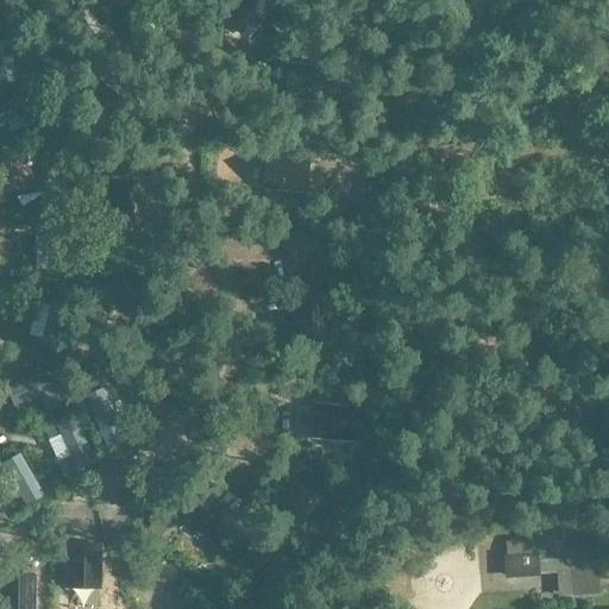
[(276,0),(232,0),(221,14),(249,36),(277,0),(276,0)]
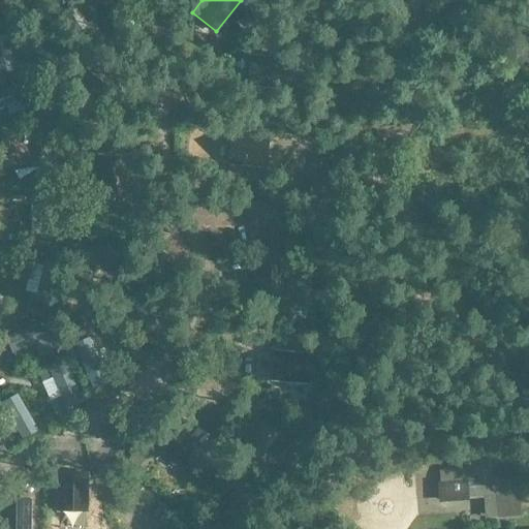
[(0,61),(8,59),(0,31),(0,61)]
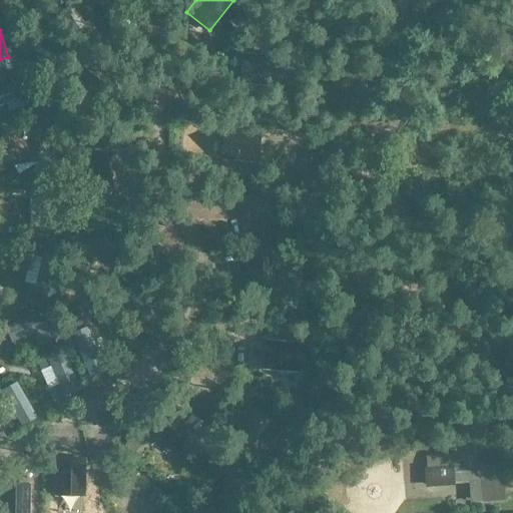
[(0,76),(0,88),(4,102),(18,97),(10,73),(0,76)]
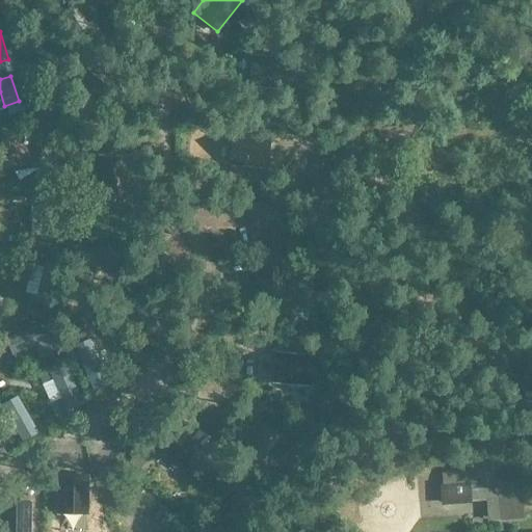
[(230,164),(267,167),(270,139),(233,136),(230,164)]
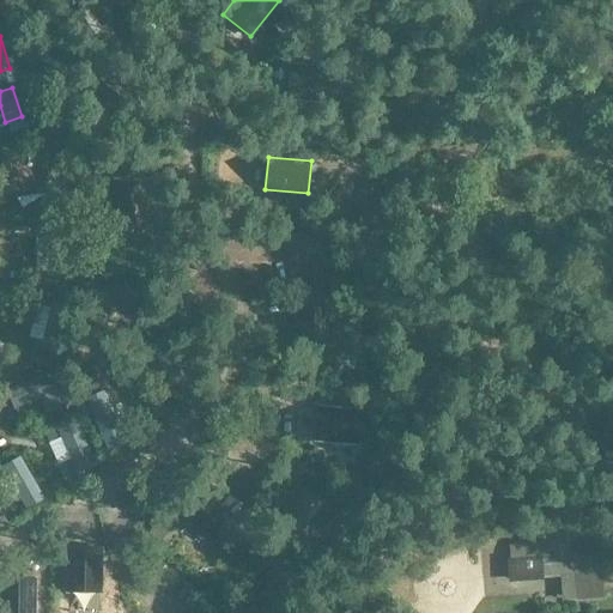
[(152,223),(145,186),(114,193),(122,230),(152,223)]
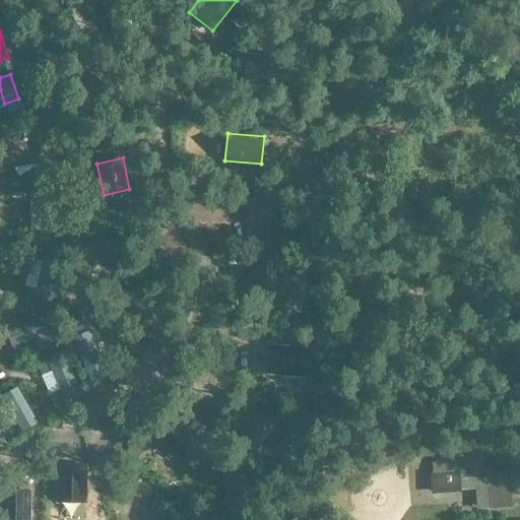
[(84,254),(87,265),(105,259),(101,248),(84,254)]
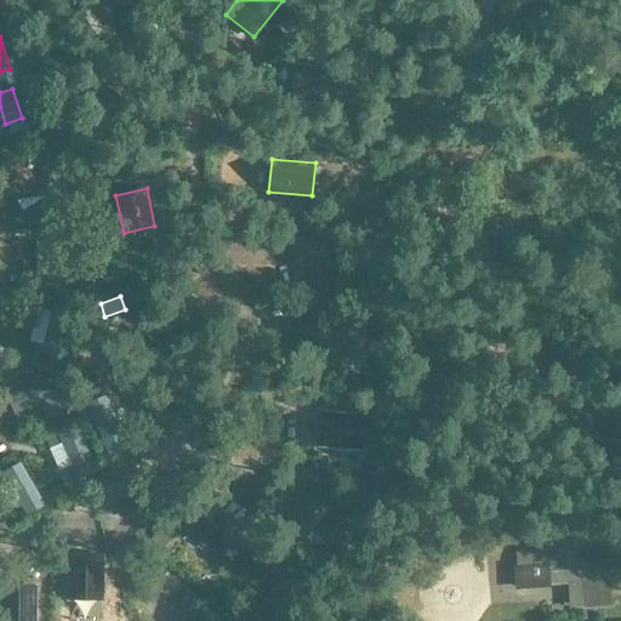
[(322,411),(318,446),(364,450),(366,415),(322,411)]
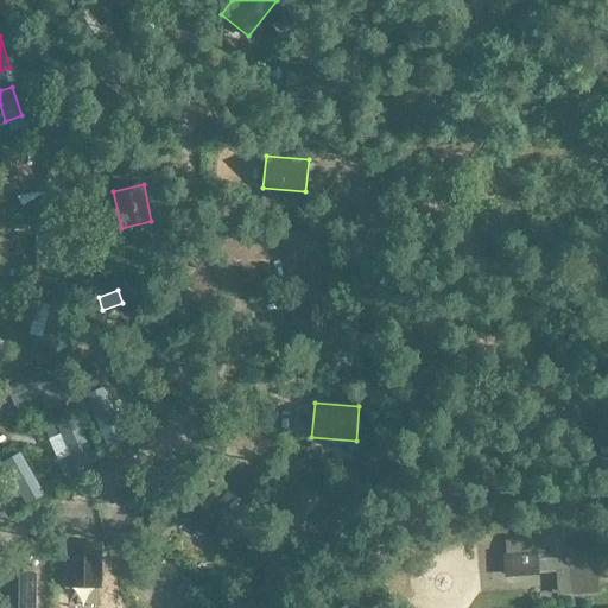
[(57,420),(62,444),(74,442),(69,418),(57,420)]
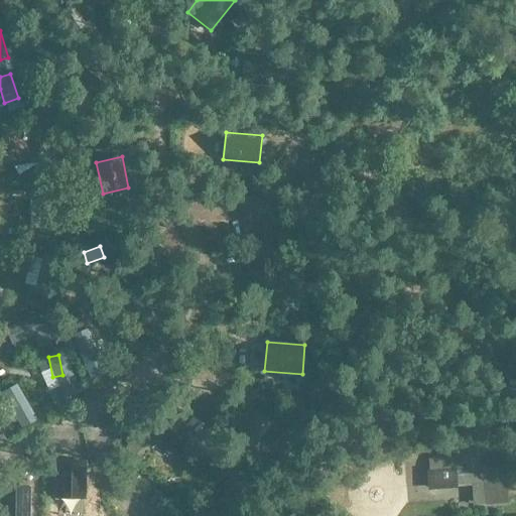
[(258,411),(239,437),(260,453),(279,426),(258,411)]
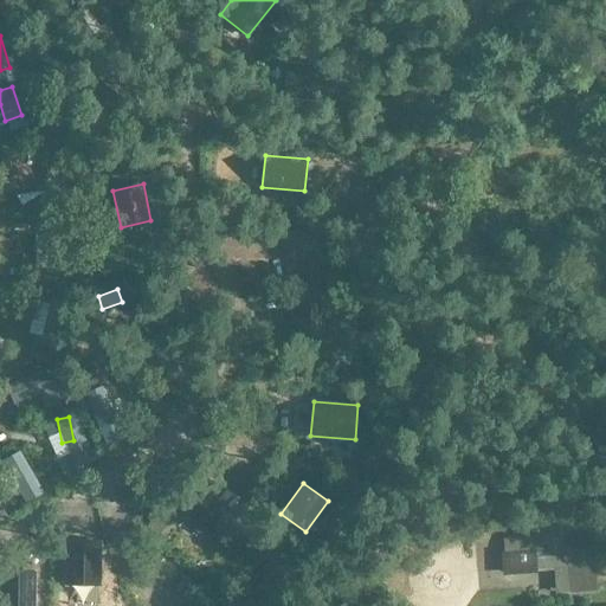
[(5,485),(0,487),(0,503),(12,498),(5,485)]
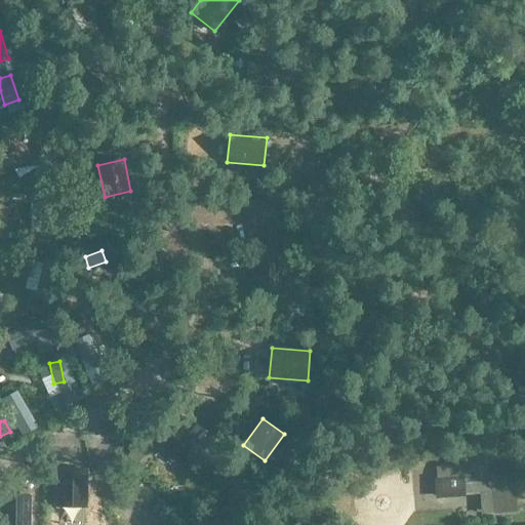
[(436,466),(438,497),(463,495),(463,492),(492,491),(493,514),(517,513),(517,509),(524,508),(524,471),(488,473),(488,460),(461,461),(461,465),(436,466)]
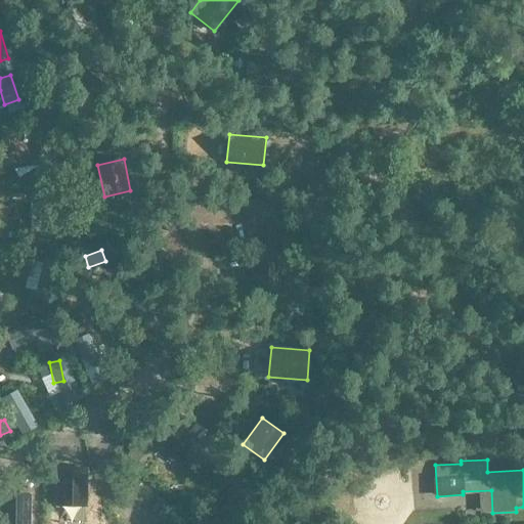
[(58,469),(57,506),(85,507),(86,470),(58,469)]
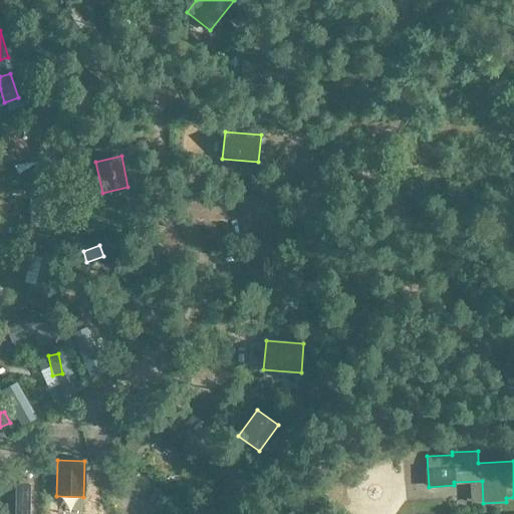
[(2,486),(1,513),(27,513),(29,486),(2,486)]
